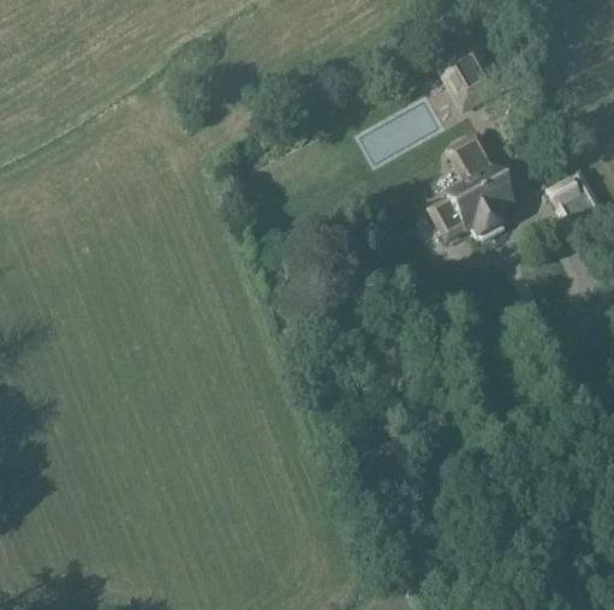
[(462,112),(465,108),(455,90),(459,88),(452,75),(446,63),(471,48),(478,59),(480,61),(486,58),(475,39),(433,64),(462,112)]
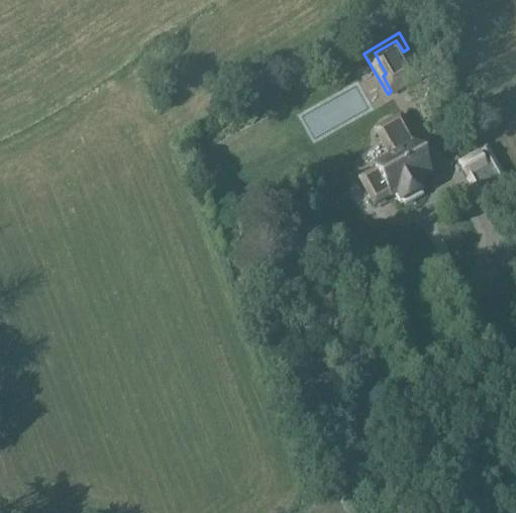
[(408,48),(403,52),(402,49),(396,40),(375,53),(380,63),(386,74),(383,76),(391,91),(399,87),(417,77),(415,72),(420,69),(408,48)]
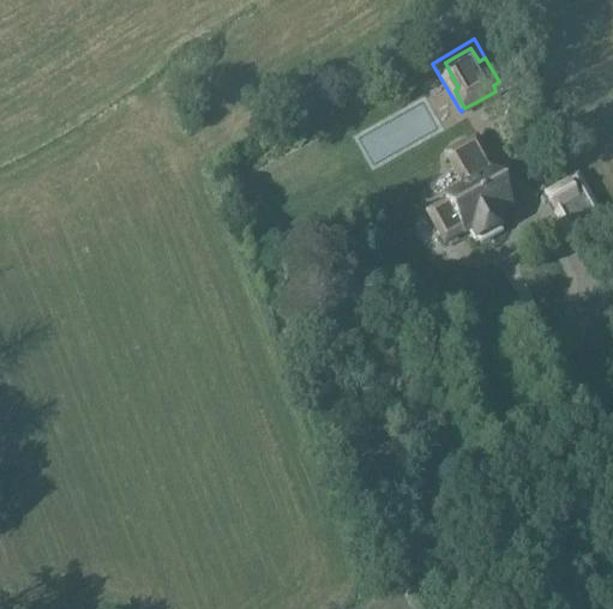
[(352,88),(340,95),(344,103),(356,96),(352,88)]
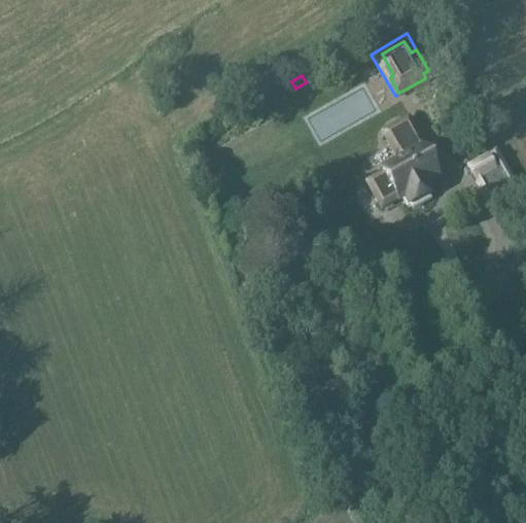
[(376,169),(377,171),(362,180),(379,209),(394,201),(395,203),(402,199),(407,206),(429,193),(425,185),(436,178),(416,142),(420,140),(407,115),(380,130),(395,158),(376,169)]
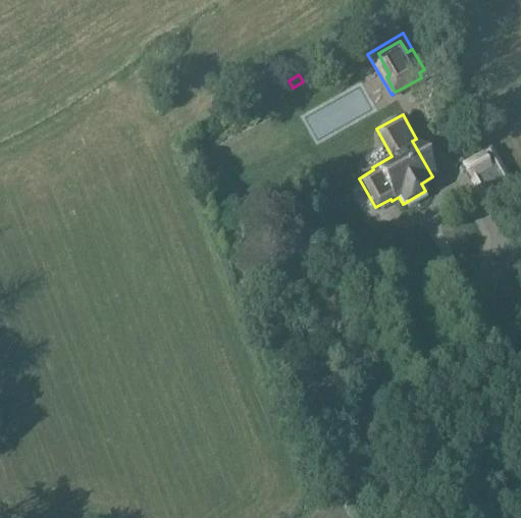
[(490,145),(459,162),(470,182),(481,200),(501,189),(511,184),(490,145)]
